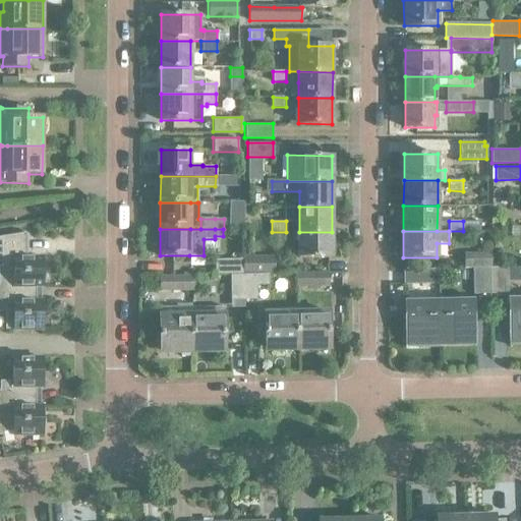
[(299,232),(298,257),(332,257),(332,232),(299,232)]
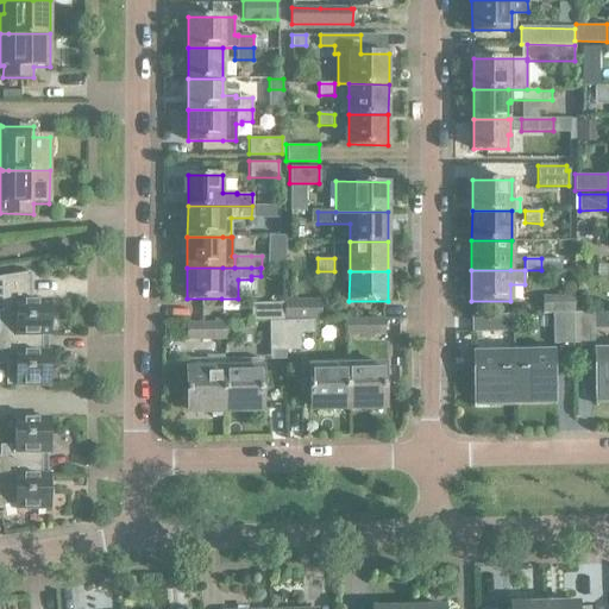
[(42,334),(50,334),(50,301),(31,301),(31,272),(0,276),(0,333),(42,334)]
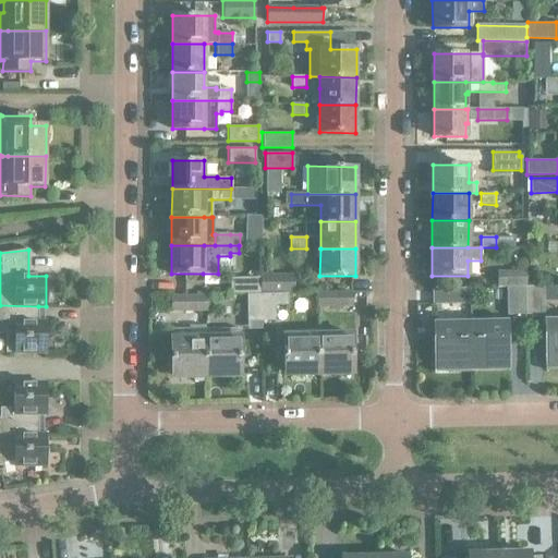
[(525,287),(525,270),(497,271),(497,287),(506,287),(524,287),(525,287)]
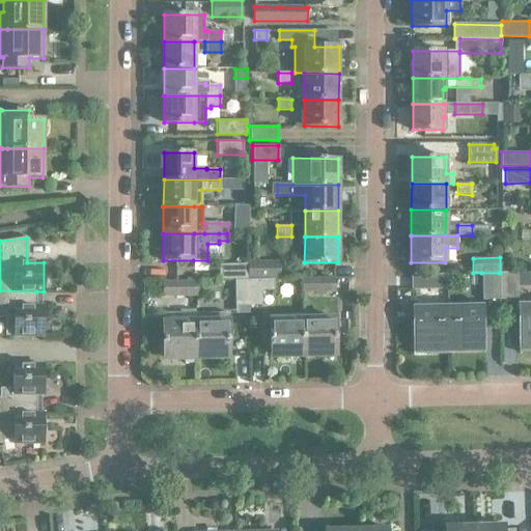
[(249,277),(280,277),(279,261),(248,261),(249,277)]
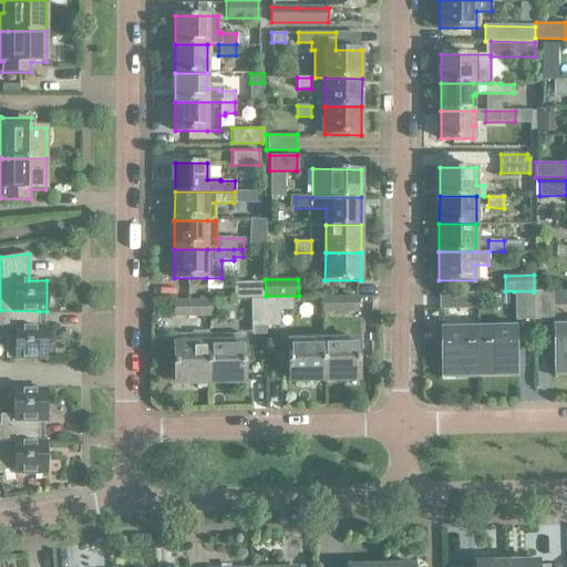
[(234,298),(263,297),(263,281),(233,282),(234,298)]
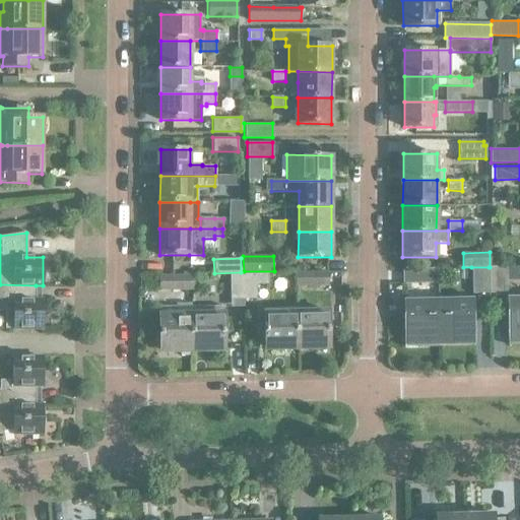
[(490,293),(507,293),(507,280),(506,267),(506,266),(490,267),(489,267),(490,293)]
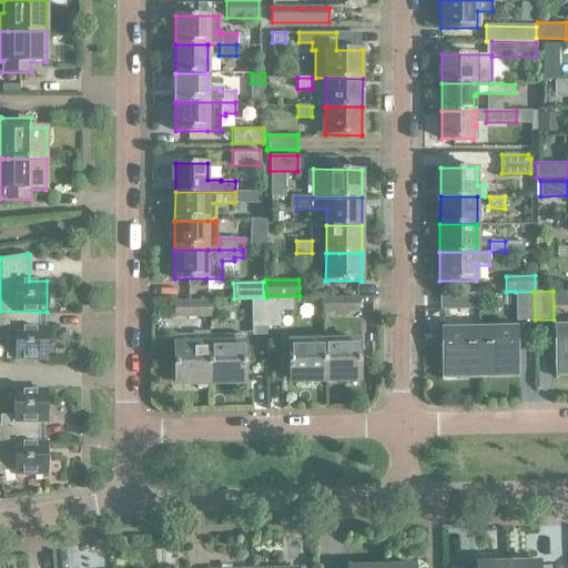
[(515,292),(516,321),(535,320),(534,292),(515,292)]
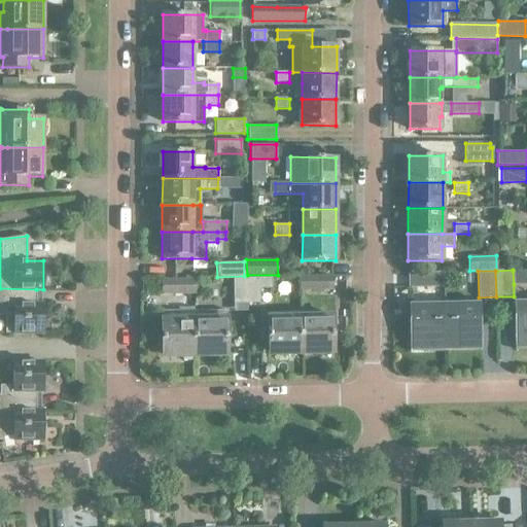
[(526,271),(513,271),(514,284),(523,284),(526,280),(526,271)]
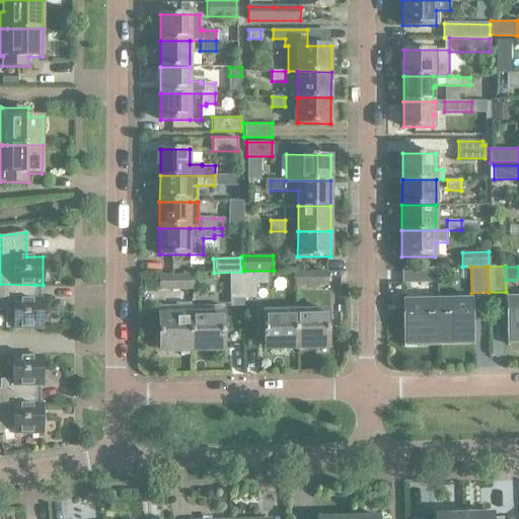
[(437,282),(437,268),(401,269),(402,283),(437,282)]
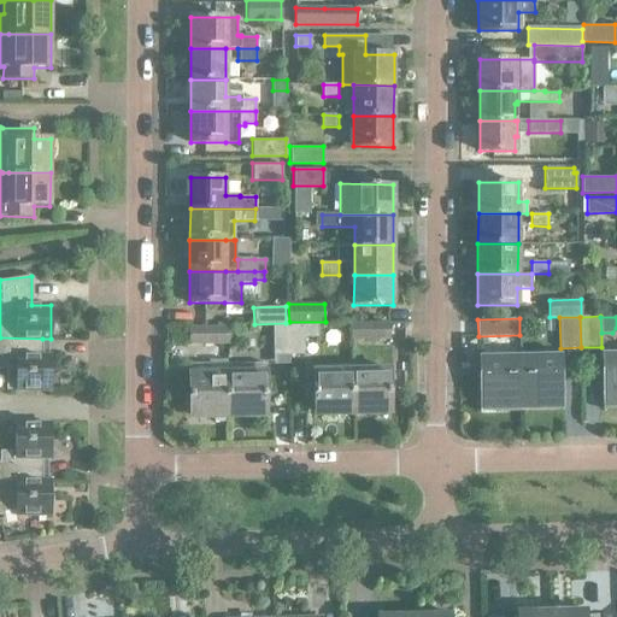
[(317,338),(317,324),(287,325),(288,356),(303,354),(303,338),(317,338)]
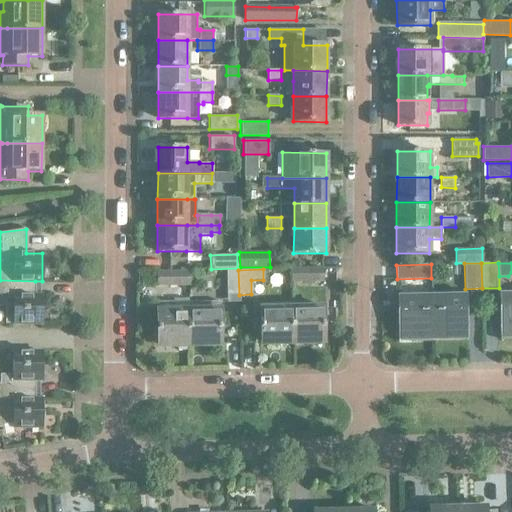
[(291,281),(323,281),(322,269),(291,269),(291,281)]
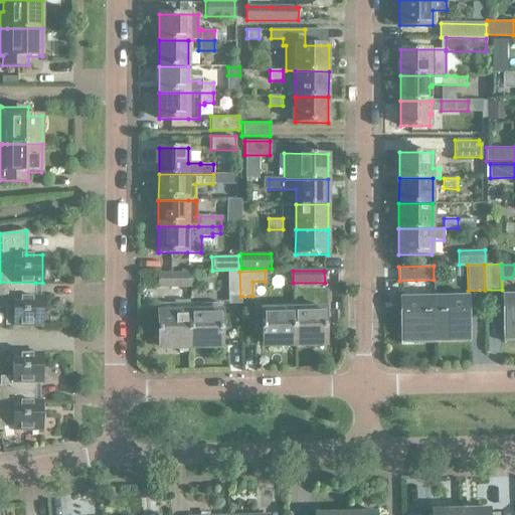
[(226,272),(227,297),(240,297),(239,272),(226,272)]
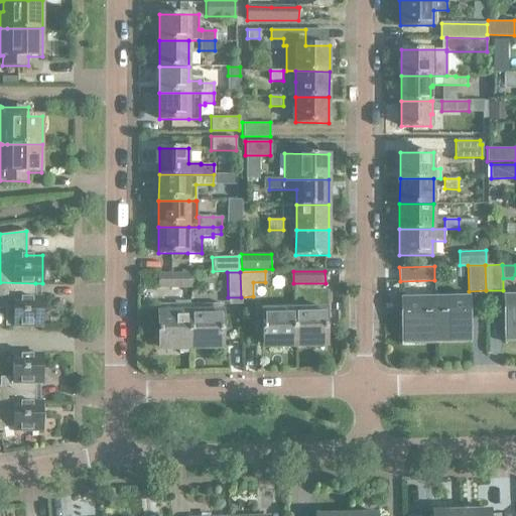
[(190,286),(190,274),(158,274),(158,287),(190,286)]
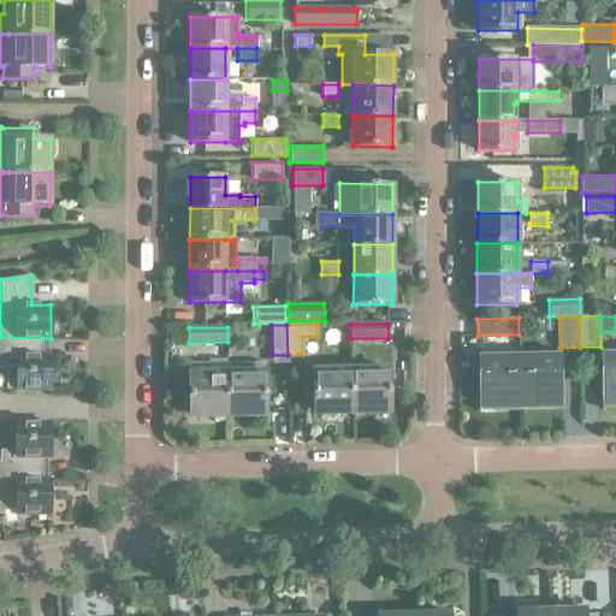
[(0,368),(6,368),(6,390),(51,390),(51,355),(42,355),(42,338),(0,337),(0,368)]
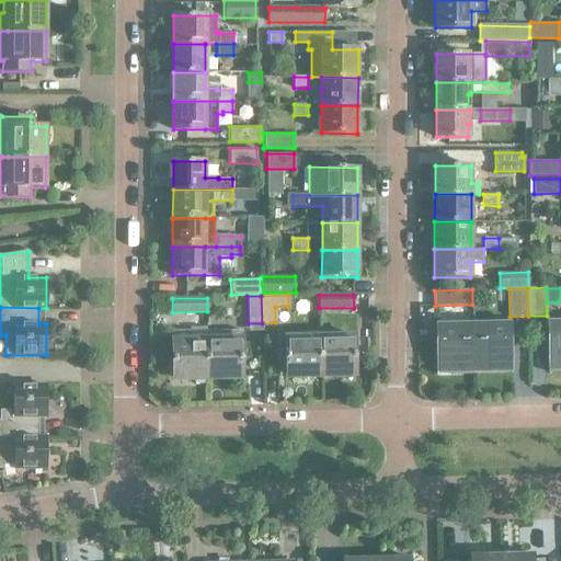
[(560,320),(547,321),(548,371),(560,370),(560,320)]
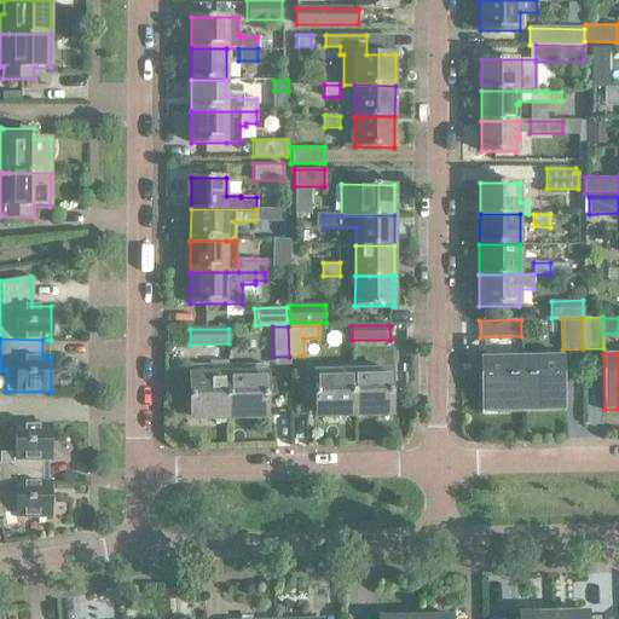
[(565,411),(563,354),(522,356),(524,412),(565,411)]
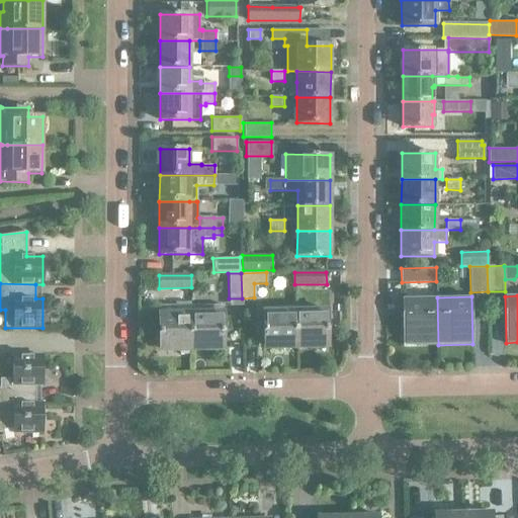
[(402,298),(403,346),(438,345),(437,297),(402,298)]
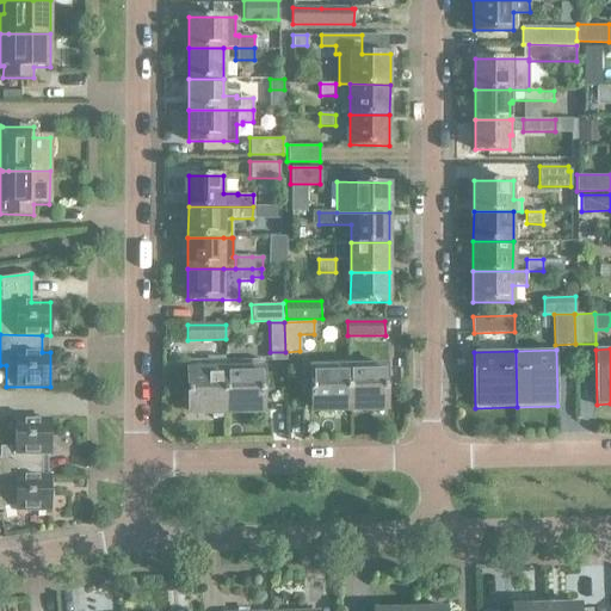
[(226,360),(227,369),(226,369),(226,412),(258,412),(258,399),(264,399),(263,359),(226,360)]
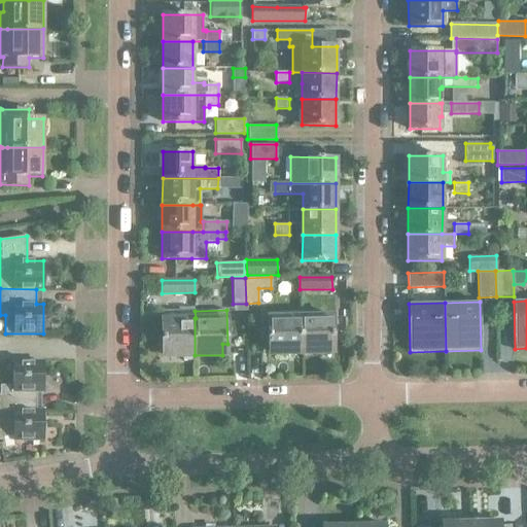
[(192,356),(195,355),(195,318),(179,319),(178,311),(163,311),(163,319),(162,319),(163,345),(167,345),(168,356),(182,356),(183,360),(191,360),(192,356)]
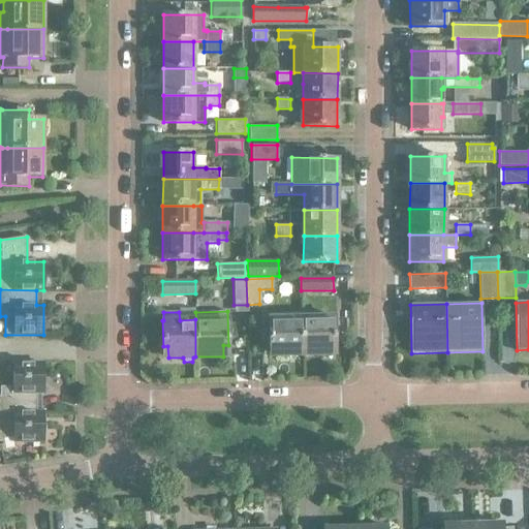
[(335,343),(334,316),(302,317),(302,354),(330,354),(330,344),(335,343)]
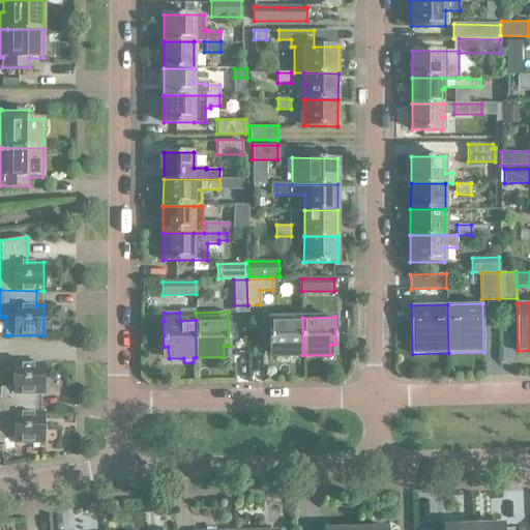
[(275,346),(275,356),(302,355),(302,318),(269,319),(270,346),(275,346)]
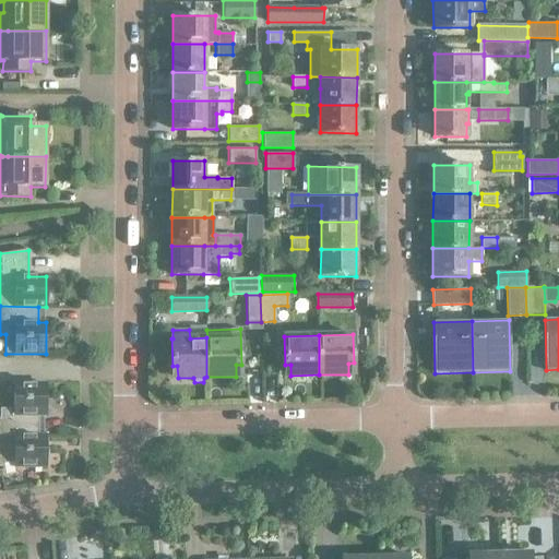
[(0,436),(38,436),(38,415),(46,415),(46,384),(14,384),(14,408),(0,408),(0,436)]
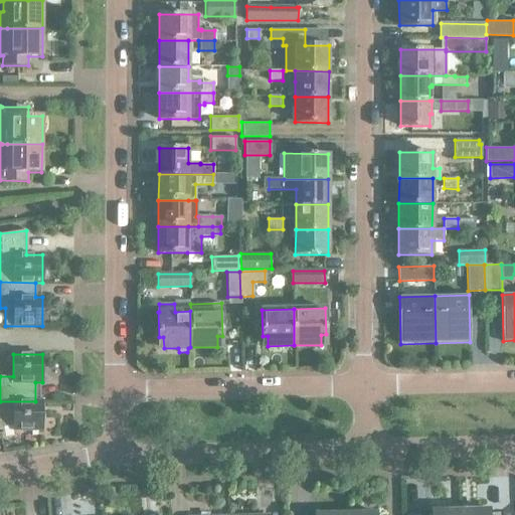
[(42,430),(42,401),(35,401),(0,401),(0,430),(4,428),(3,427),(13,425),(13,430),(42,430)]
